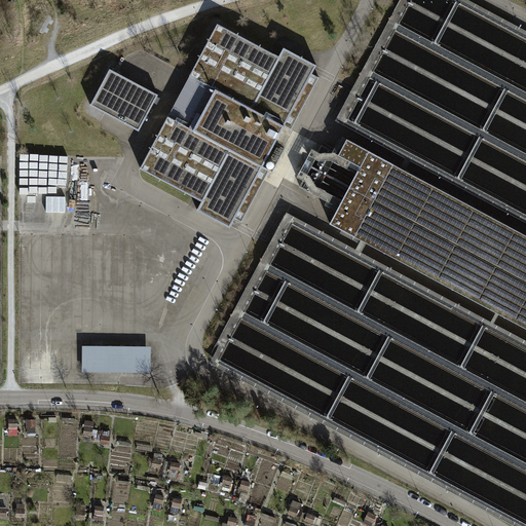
[(276,57),(215,24),(187,75),(213,88),(191,129),(165,116),(138,167),(200,200),(195,209),(228,226),(232,218),(239,222),(267,170),(260,165),(282,125),(289,129),(316,78),(309,74),(314,65),(282,47),(276,57)]
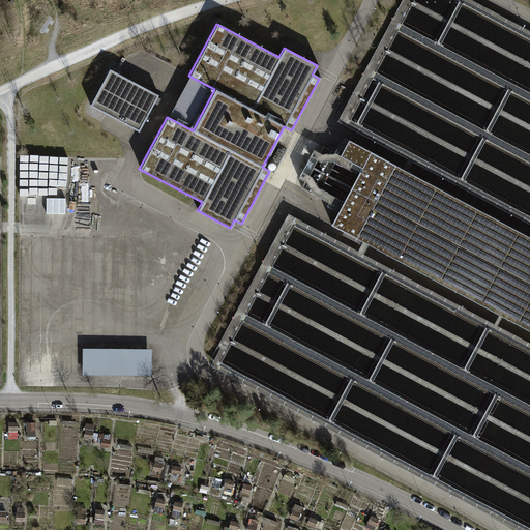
[(109,69),(89,106),(138,131),(157,95),(109,69)]
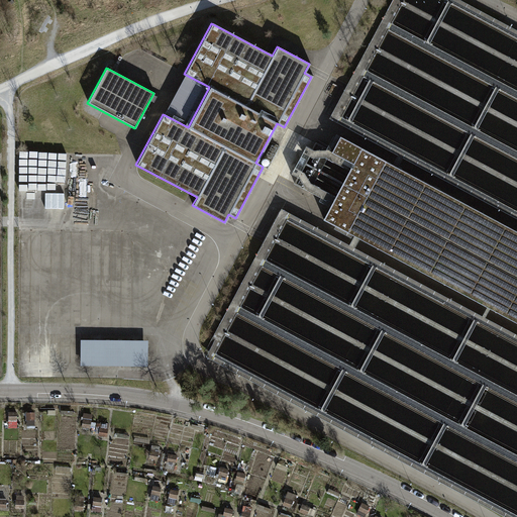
[(322,219),(346,232),(385,161),(338,136),(330,151),(351,164),(322,219)]
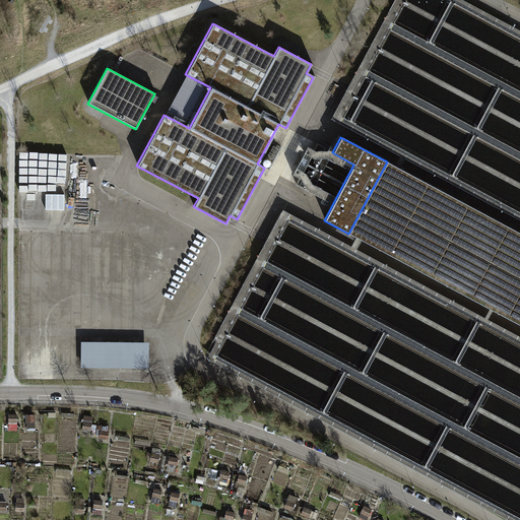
[(348,234),(519,324),(519,232),(387,161),(348,234)]
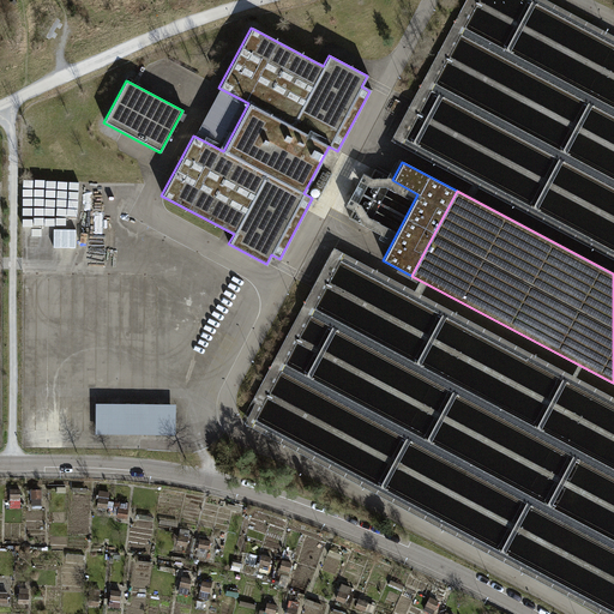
[(176,405),(96,404),(96,435),(176,437),(176,405)]
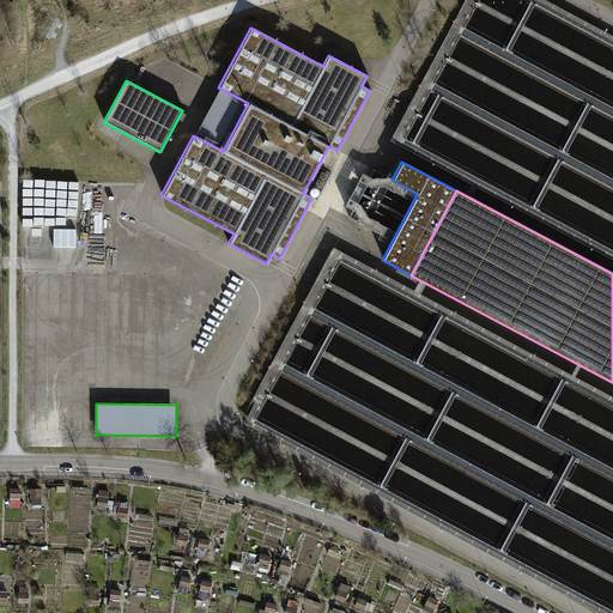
[(22,505),(22,487),(11,487),(11,505),(22,505)]
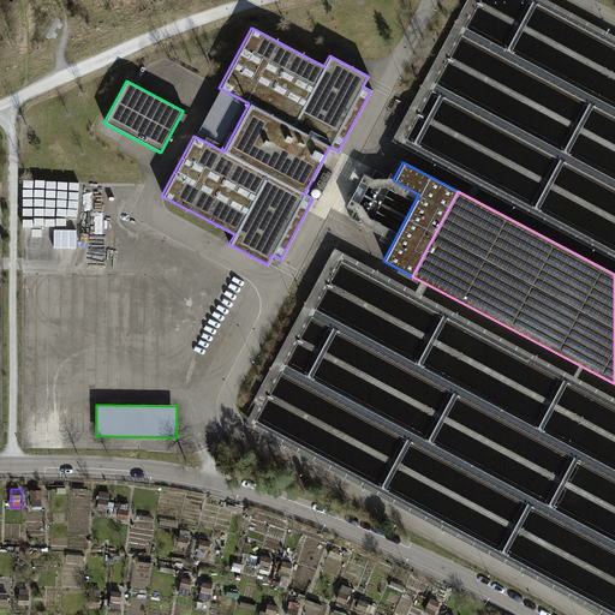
[(52,500),(51,489),(31,489),(31,506),(43,506),(43,500),(52,500)]
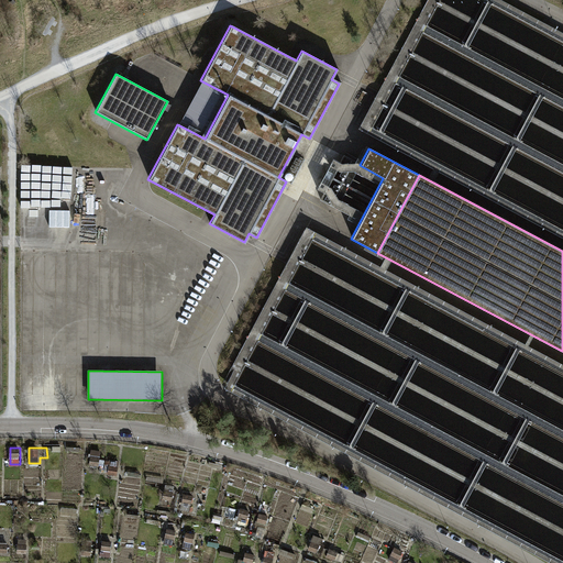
[(89,464),(99,465),(101,451),(91,449),(89,464)]
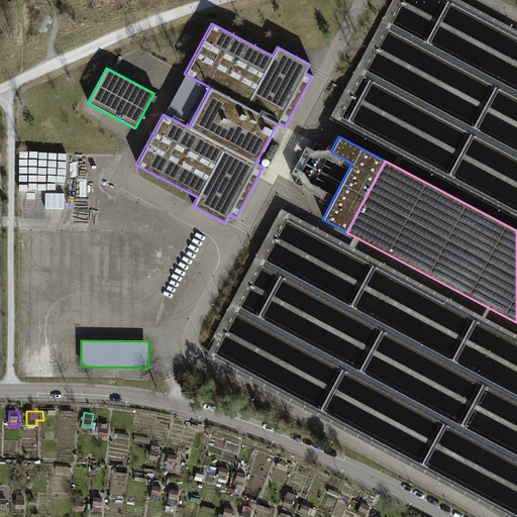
[(99,434),(107,435),(109,423),(101,421),(99,434)]
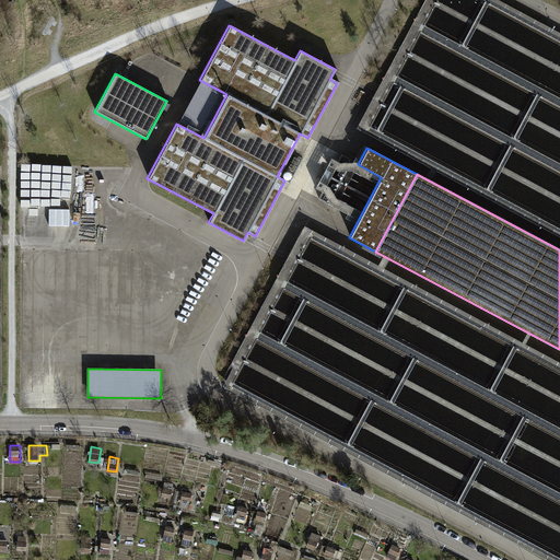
[(162,497),(172,498),(174,483),(165,482),(162,497)]
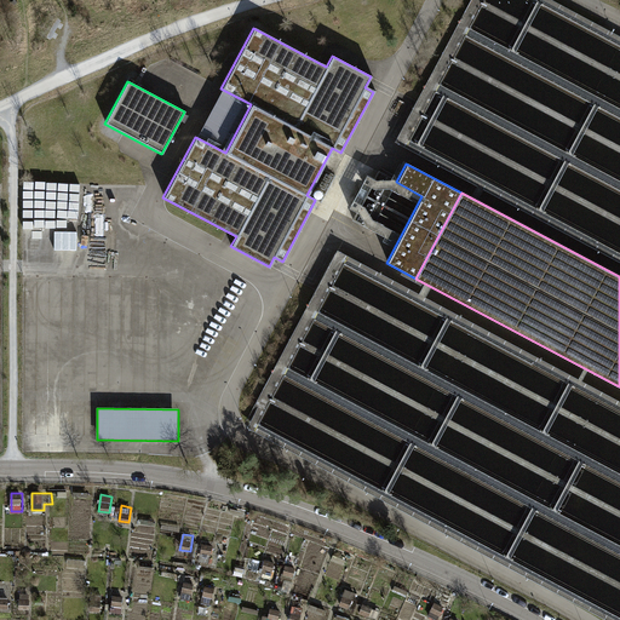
[(200,561),(210,563),(212,545),(204,544),(200,561)]
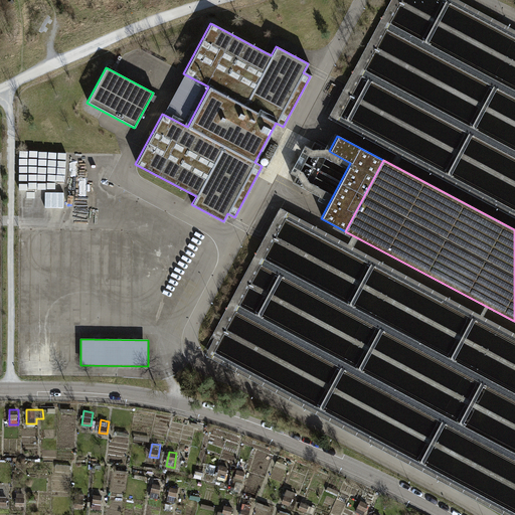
[(216,478),(225,481),(228,467),(220,465),(216,478)]
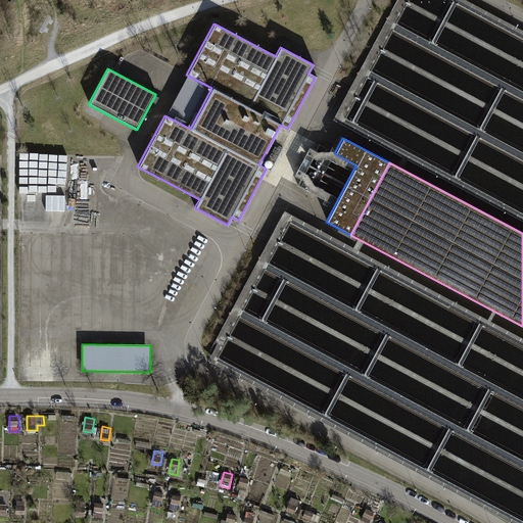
[(246,491),(249,478),(241,477),(238,489),(246,491)]
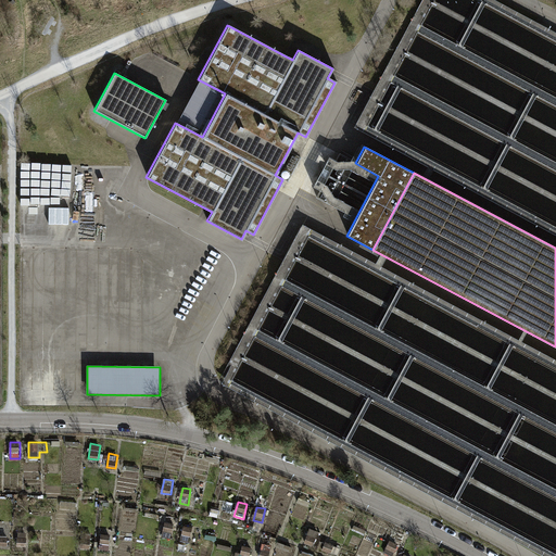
[(162,536),(172,538),(174,523),(165,521),(162,536)]
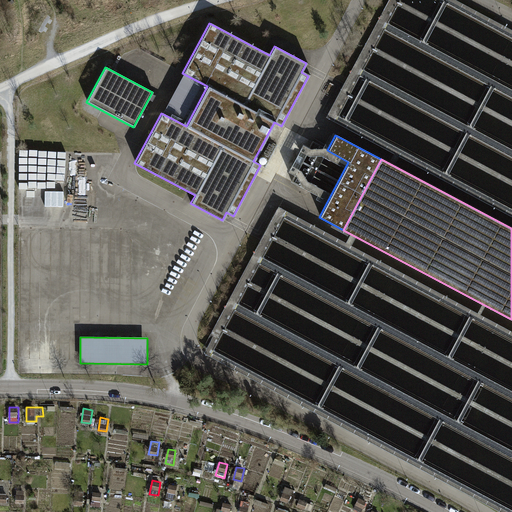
[(167,498),(175,499),(177,485),(169,484),(167,498)]
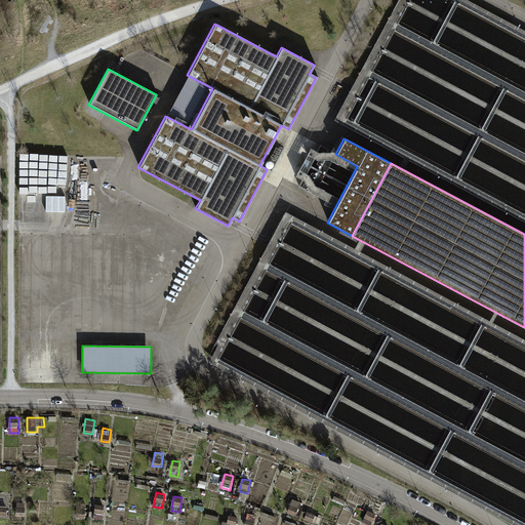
[(287,512),(295,515),(300,501),(292,498),(287,512)]
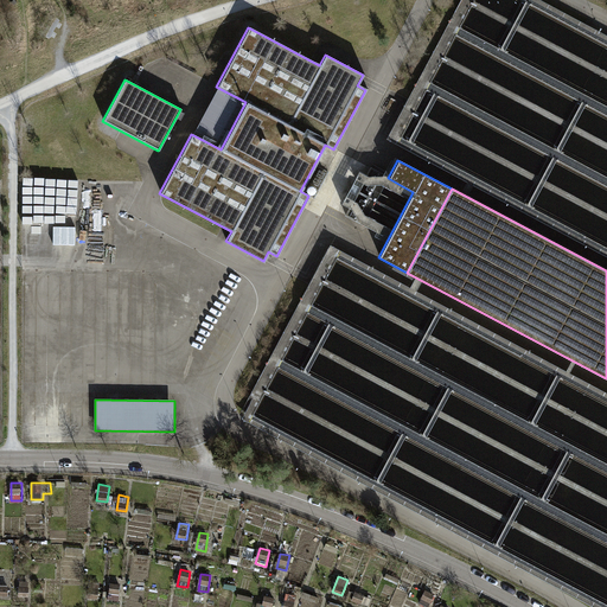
[(19,596),(30,596),(30,580),(19,580),(19,596)]
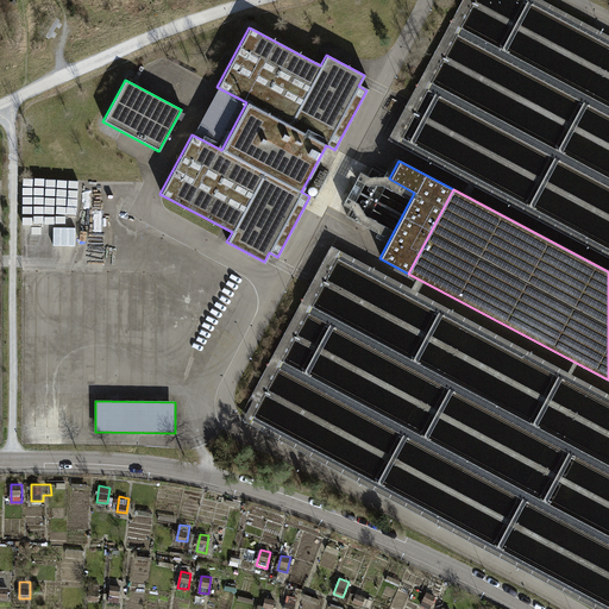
[(88,600),(98,601),(100,584),(90,583),(88,600)]
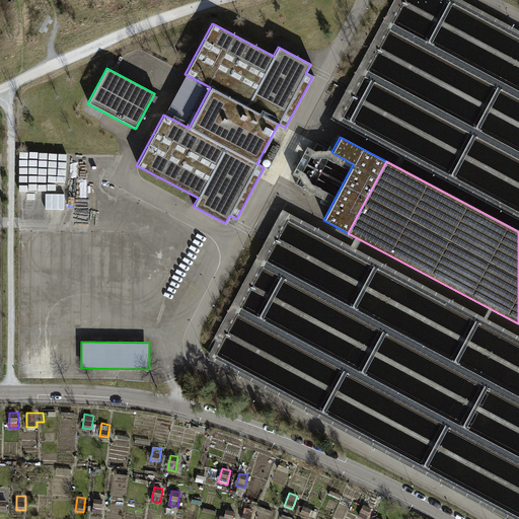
[(93,512),(102,513),(103,499),(95,498),(93,512)]
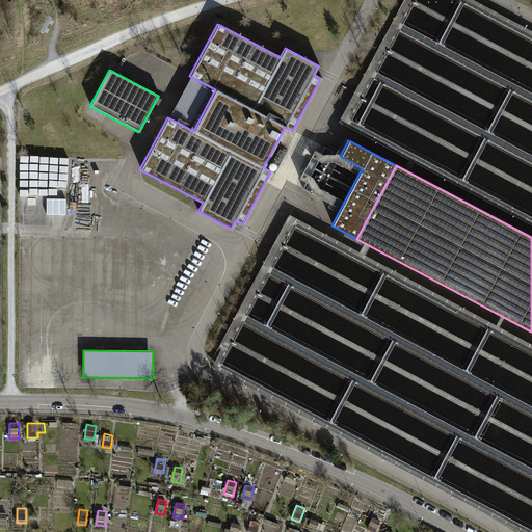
[(368,528),(374,531),(375,531),(381,521),(373,516),(368,528)]
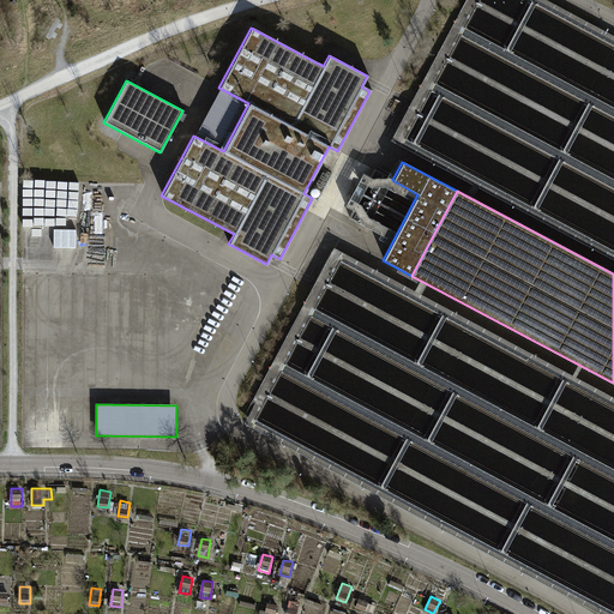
[(373,613),(377,605),(360,597),(356,606),(373,613)]
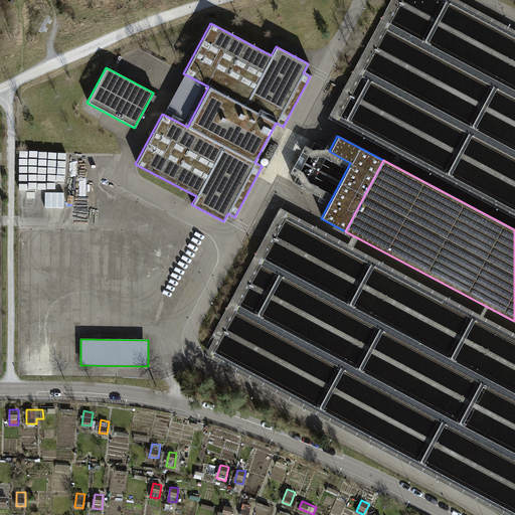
[(255,506),(269,511),(270,506),(258,502),(255,506)]
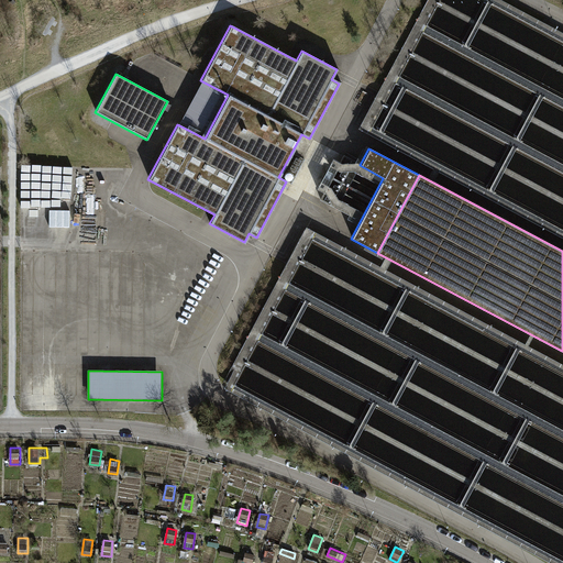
[(234,559),(235,554),(221,550),(220,555),(234,559)]
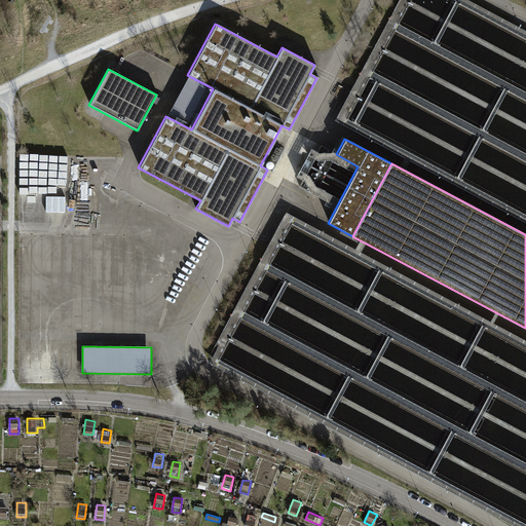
[(246,525),(255,525),(257,516),(249,514),(246,525)]
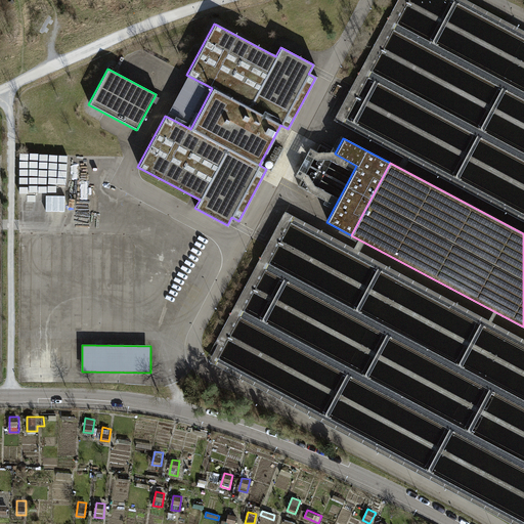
[(227,521),(235,523),(237,516),(229,514),(227,521)]
